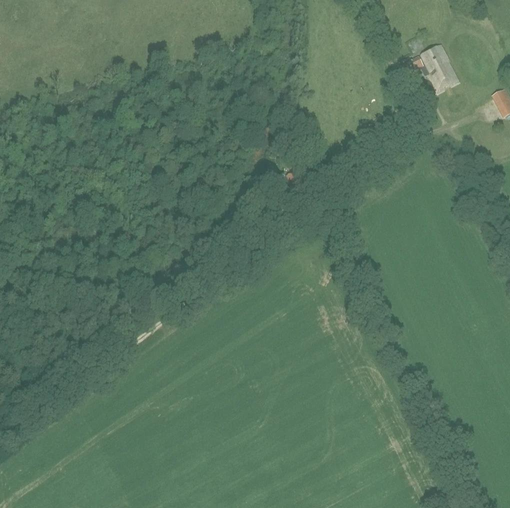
[(418,40),(411,42),(412,50),(420,49),(418,40)]
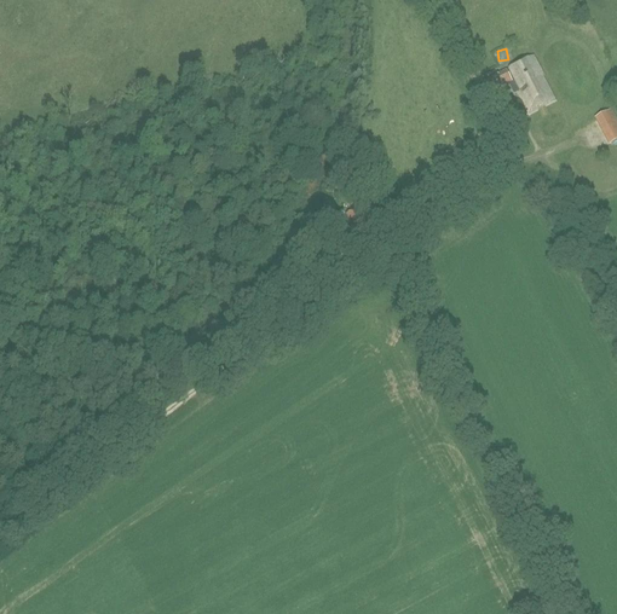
[(480,80),(486,91),(506,80),(512,91),(515,88),(526,109),(536,104),(532,99),(540,96),(542,100),(552,96),(538,70),(540,70),(530,53),(480,80)]
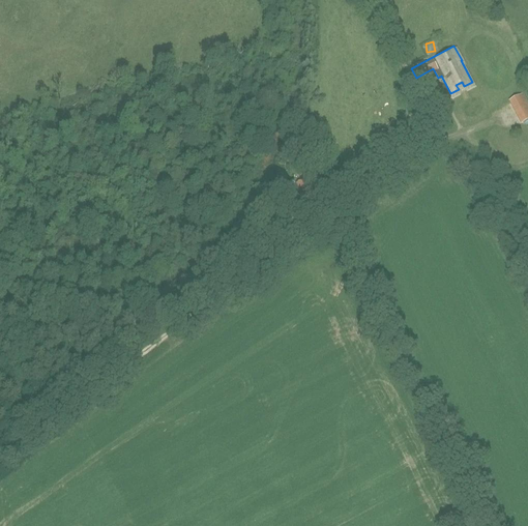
[(402,65),(410,61),(407,56),(400,60),(402,65)]
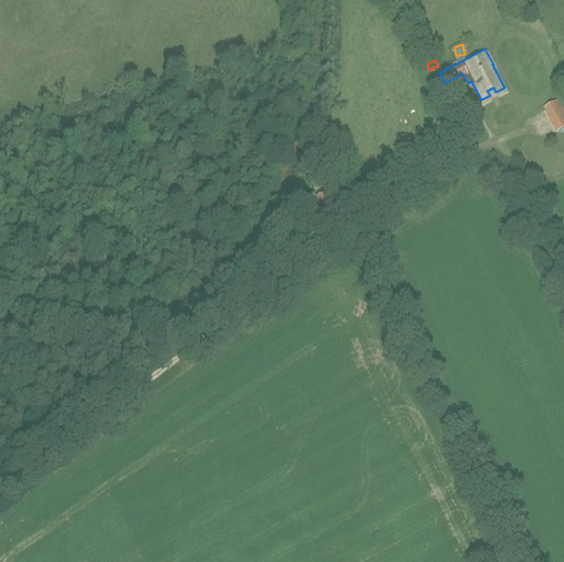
[(555,99),(543,104),(546,111),(559,104),(555,99)]
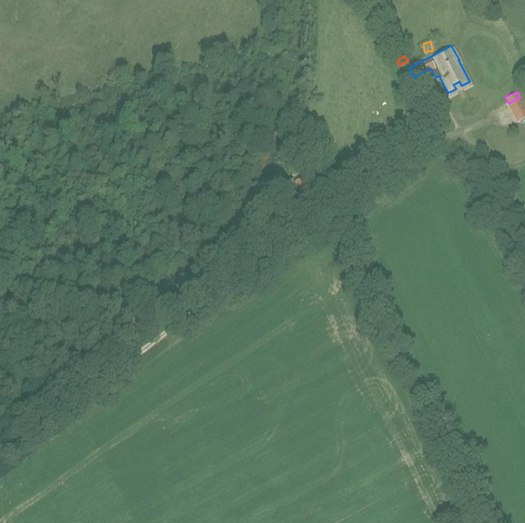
[(524,114),(524,107),(514,113),(517,119),(524,114)]
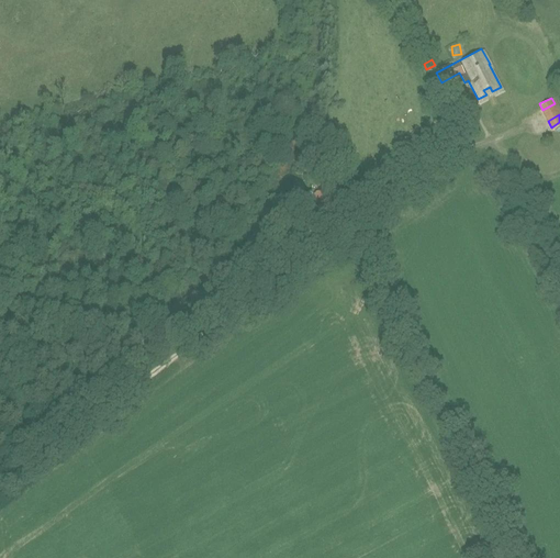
[(313,213),(309,204),(306,199),(297,204),(300,210),(306,225),(315,221),(316,220),(313,213)]
